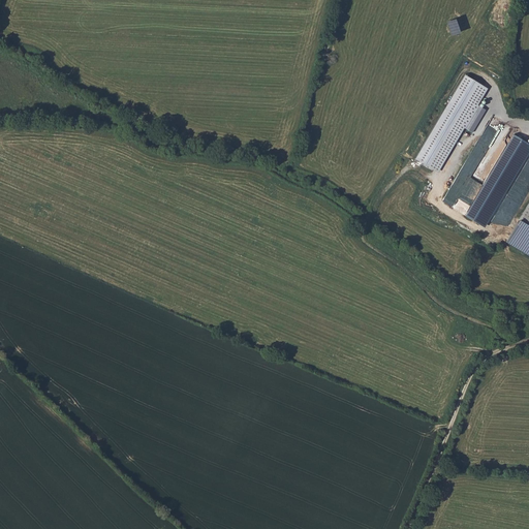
[(463,74),(412,158),(436,170),(486,88),(463,74)]
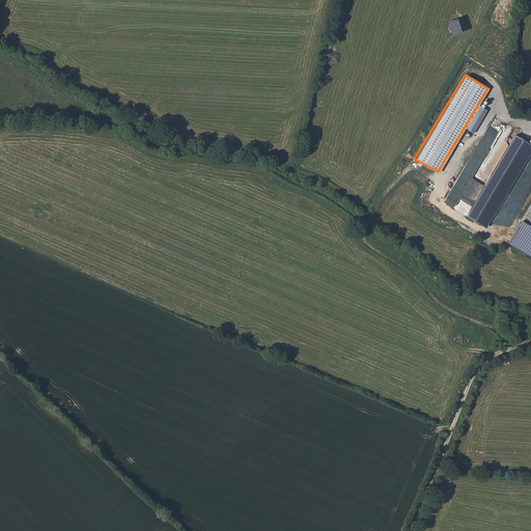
[(456,187),(478,198),(497,160),(501,151),(492,146),(502,127),(496,123),(499,118),(492,115),(456,187)]
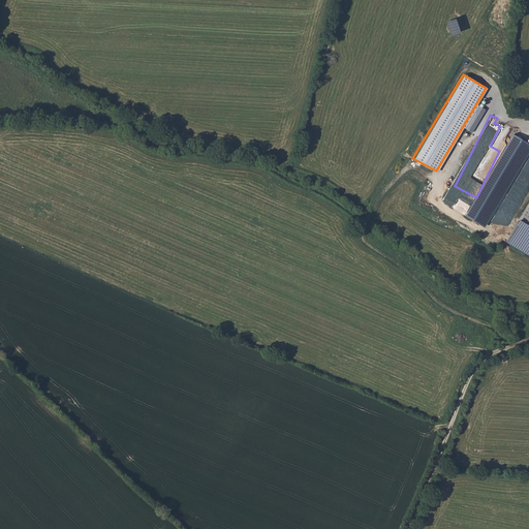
[(506,189),(528,153),(528,138),(517,131),(514,135),(488,178),(506,189)]
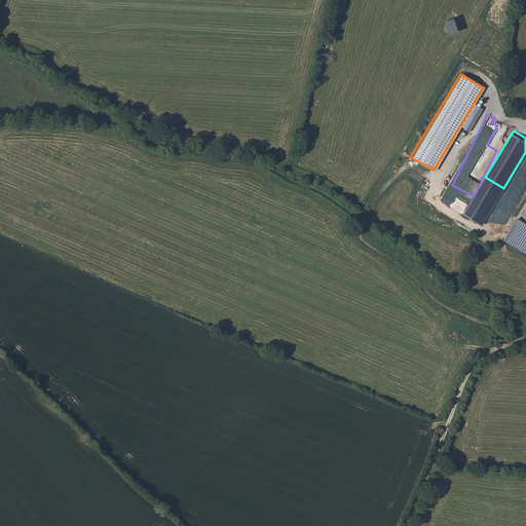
[(525,224),(525,201),(516,218),(518,219),(525,224)]
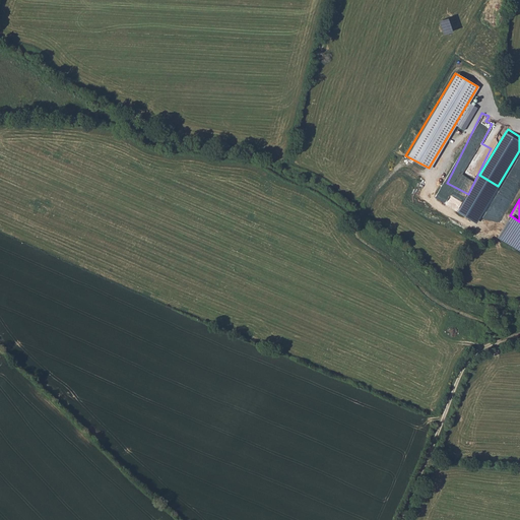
[(519,221),(512,216),(510,215),(496,239),(519,252),(519,221)]
